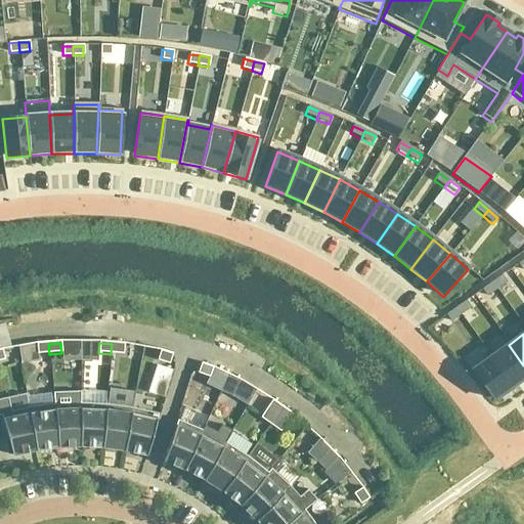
[(37,355),(49,354),(48,344),(36,345),(37,355)]
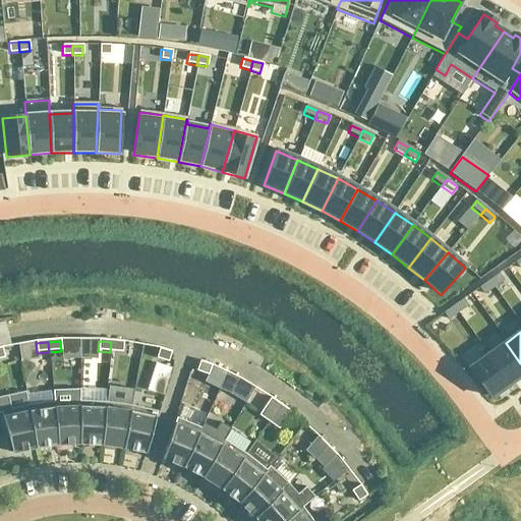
[(110,352),(122,353),(123,343),(111,342),(110,352)]
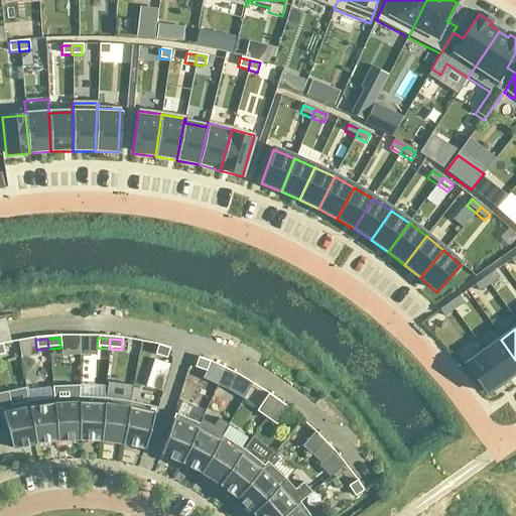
[(483,352),(504,381),(515,373),(515,360),(501,340),(483,352)]
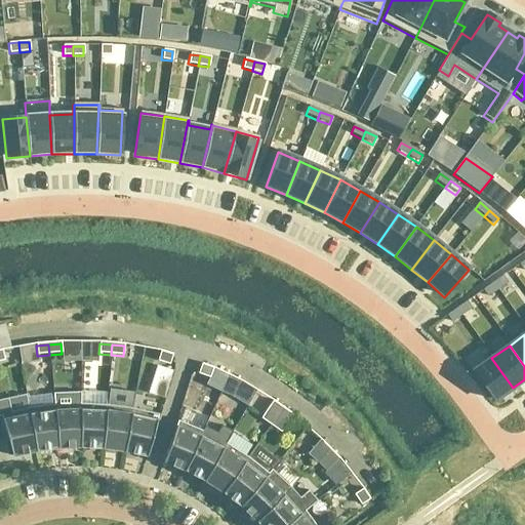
[(157,362),(169,366),(172,356),(160,353),(157,362)]
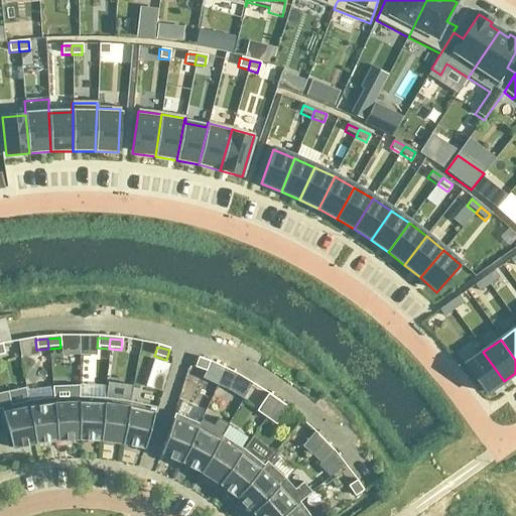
[(486,394),(504,381),(483,352),(465,365),(486,394)]
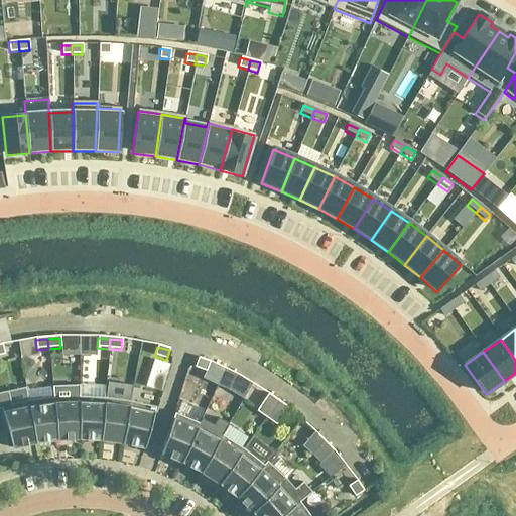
[(195,369),(206,373),(209,363),(198,359),(195,369)]
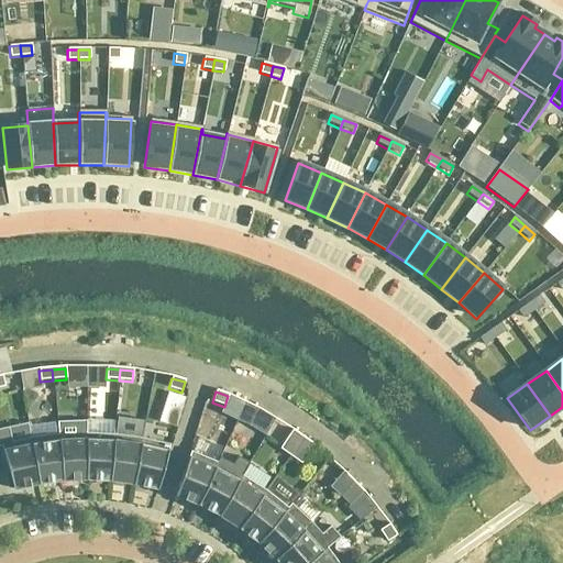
[(238,420),(250,426),(257,410),(245,405),(238,420)]
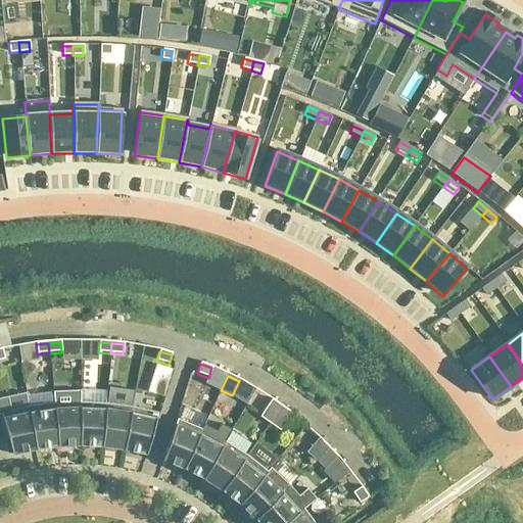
[(80,392),(53,393),(54,405),(57,448),(58,448),(80,447),(80,403),(80,392)]
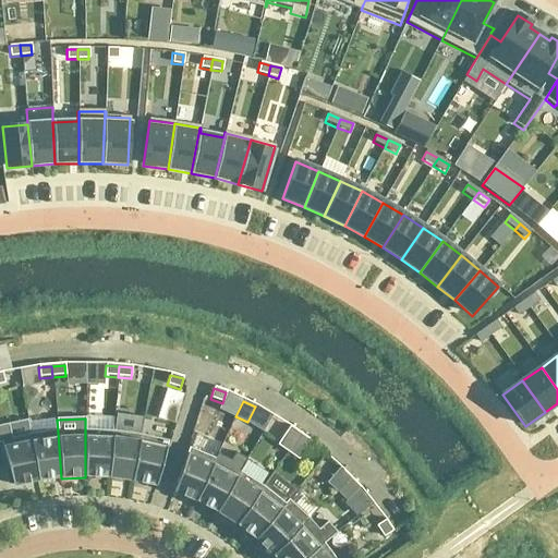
[(13,487),(38,482),(31,436),(11,440),(7,425),(0,426),(0,444),(1,444),(9,471),(4,471),(9,485),(12,484),(13,487)]
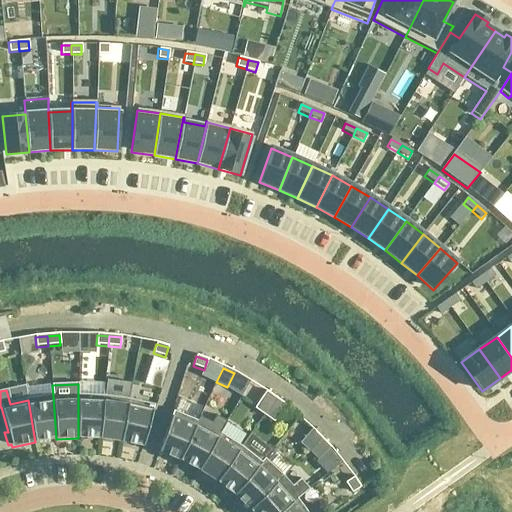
[(254,409),(264,416),(275,399),(266,392),(254,409)]
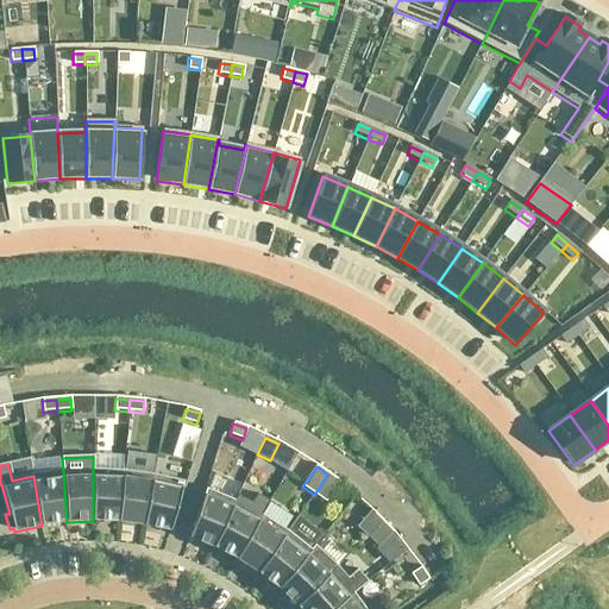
[(123,472),(93,470),(93,521),(119,522),(123,472)]
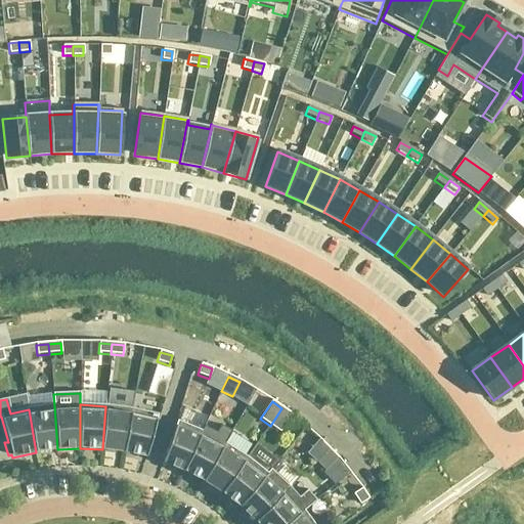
[(54,405),(29,409),(36,452),(57,449),(54,405)]
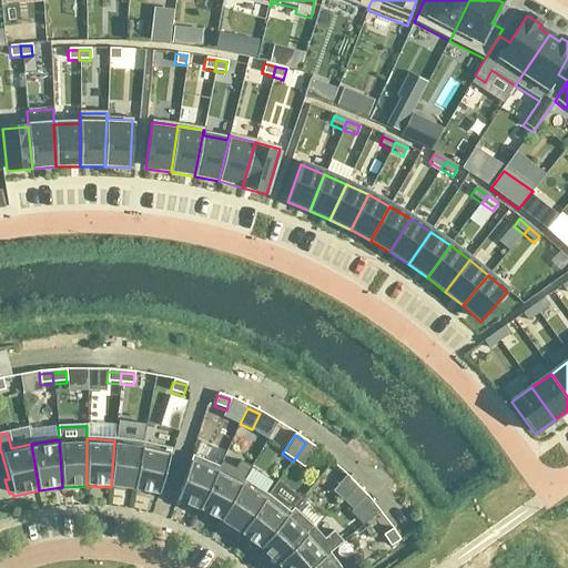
[(143,444),(114,440),(111,487),(134,490),(143,444)]
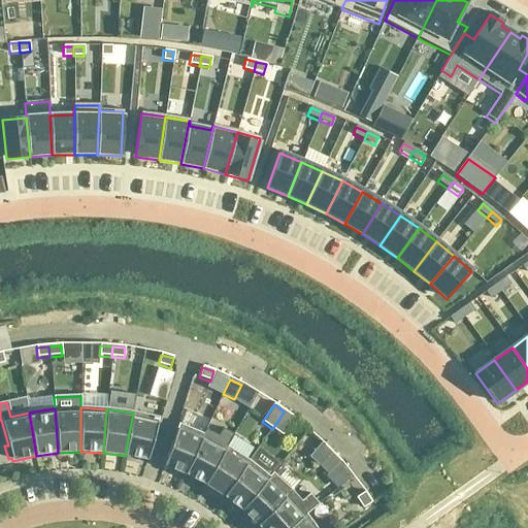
[(294,419),(284,411),(272,429),(283,436),(294,419)]
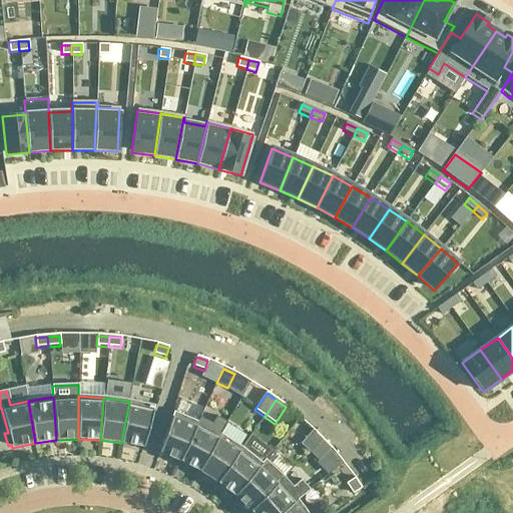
[(154,407),(129,401),(121,443),(143,448),(154,407)]
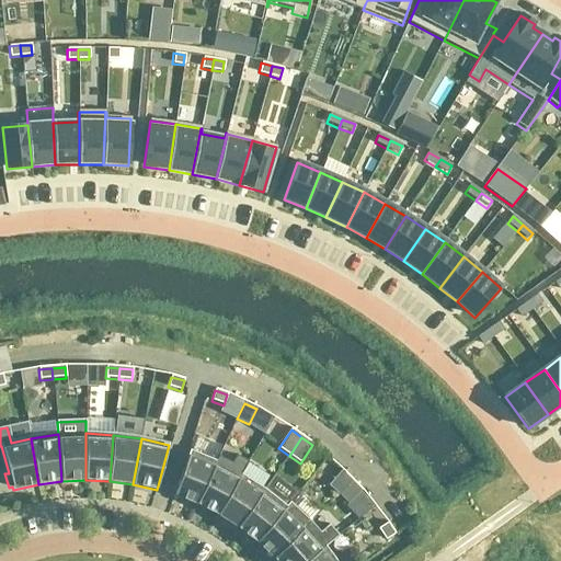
[(174,495),(196,504),(216,462),(190,451),(174,495)]
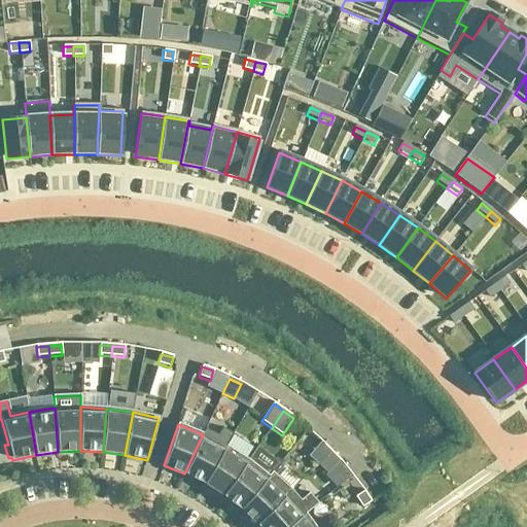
[(203,434),(184,473),(205,485),(226,447),(234,435),(222,429),(218,436),(205,429),(203,434)]
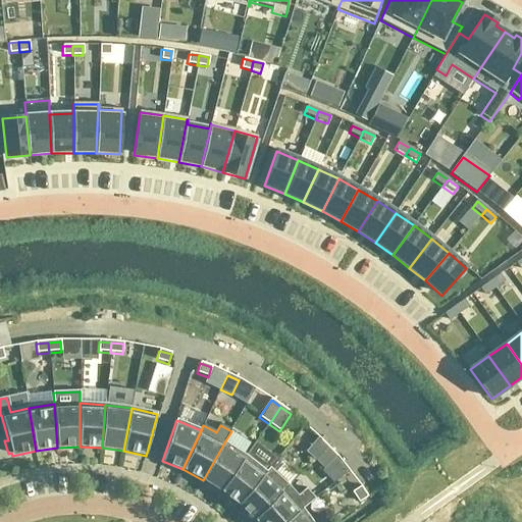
[(315,461),(327,449),(319,439),(306,453),(315,461)]
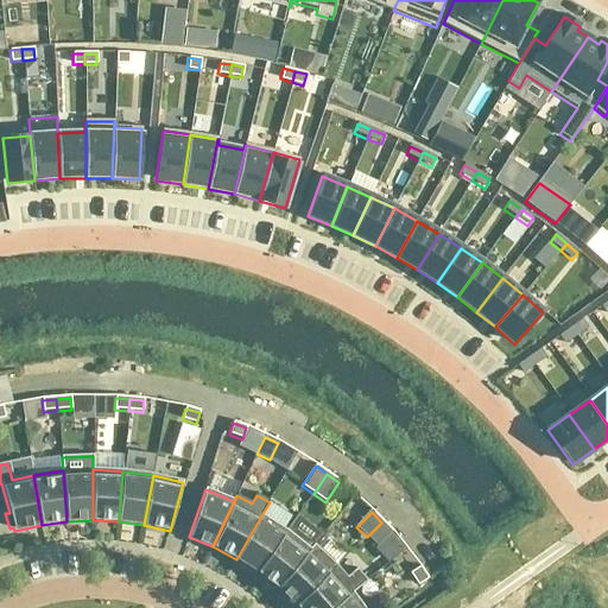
[(236,559),(257,572),(286,531),(261,515),(236,559)]
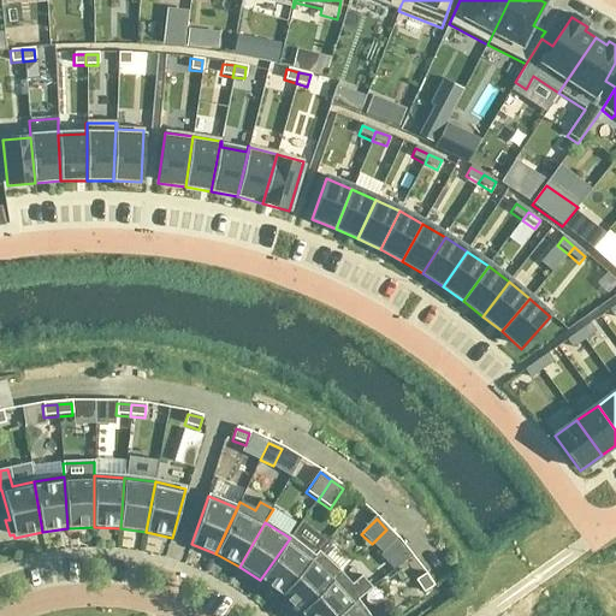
[(397,540),(386,529),(372,544),(383,555),(397,540)]
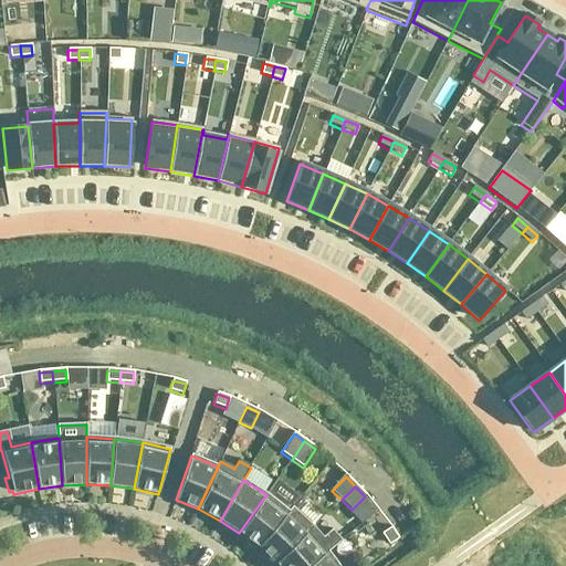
[(266,494),(239,533),(259,548),(290,513),(289,512),(266,494)]
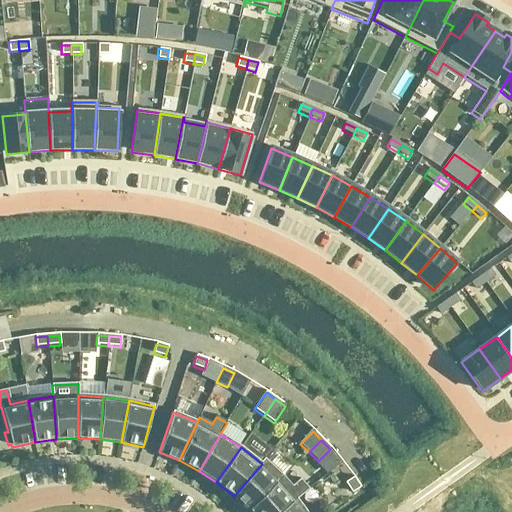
[(262,464),(234,496),(249,510),(283,477),(264,460),(261,463),(262,464)]
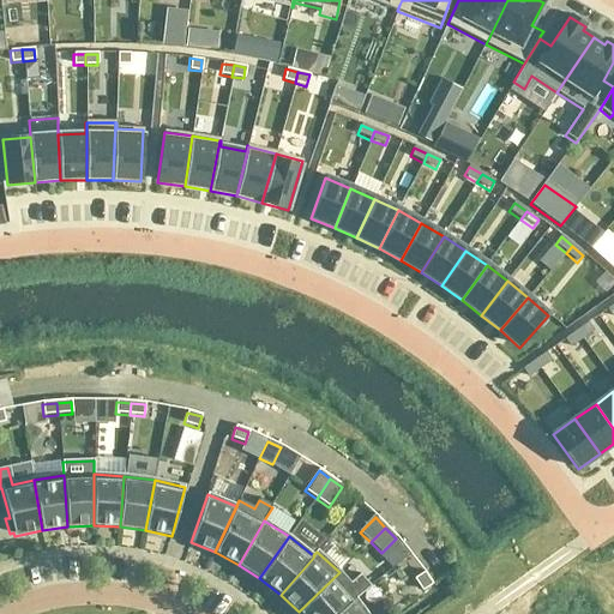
[(339,572),(299,612),(300,613),(336,613),(355,599),(356,600),(371,588),(360,576),(350,584),(339,572)]
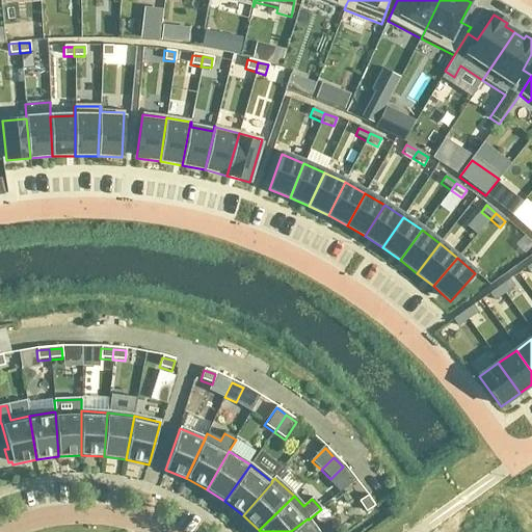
[(367,497),(358,503),(366,513),(374,507),(367,497)]
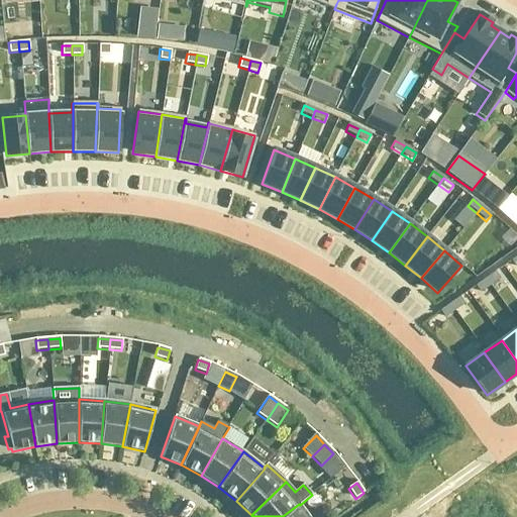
[(299,504),(283,516),(308,516),(300,505),(299,504)]
